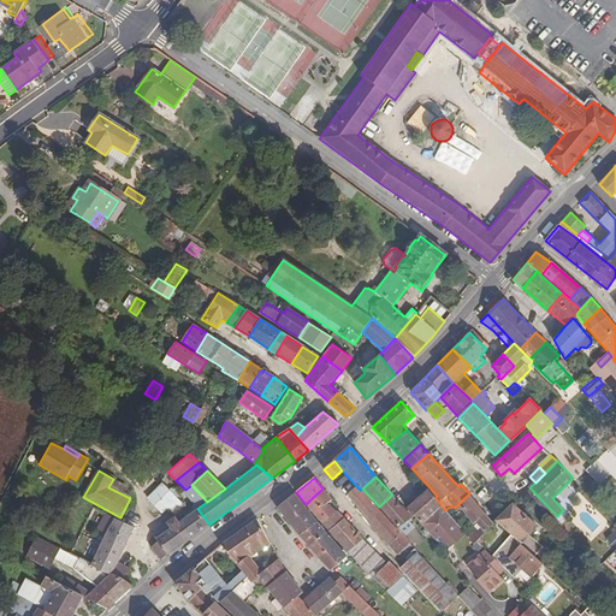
[(163,514),(167,509),(177,498),(179,497),(161,483),(147,498),(163,514)]
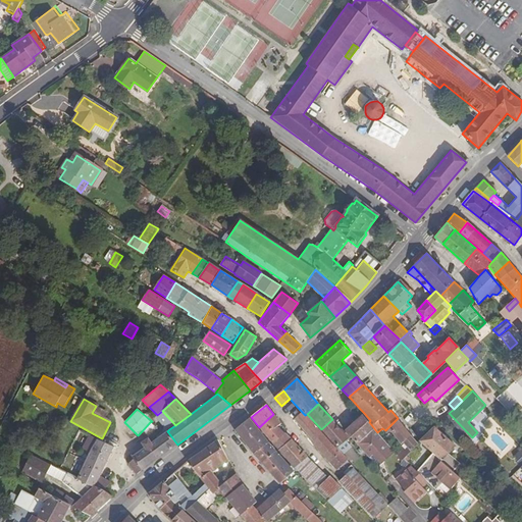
[(175,425),(162,411),(157,415),(155,417),(169,429),(175,425)]
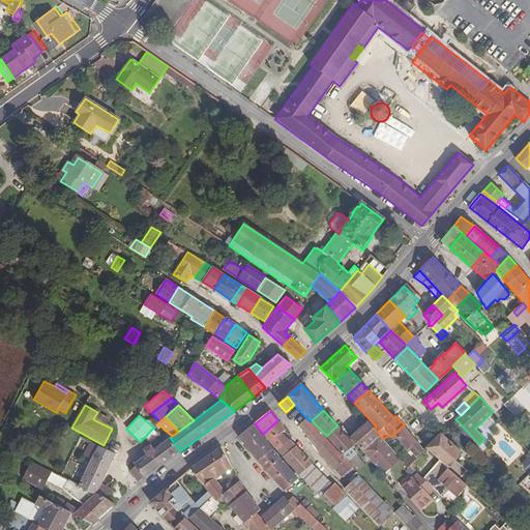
[(310,421),(307,419),(299,425),(318,447),(317,449),(327,461),(337,451),(310,421)]
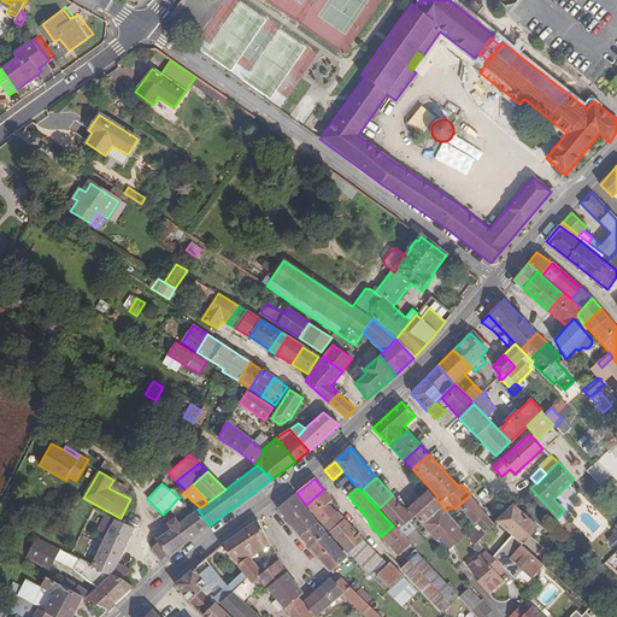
[(465,533),(446,511),(436,499),(438,497),(430,488),(409,509),(447,551),(454,542),(465,533)]
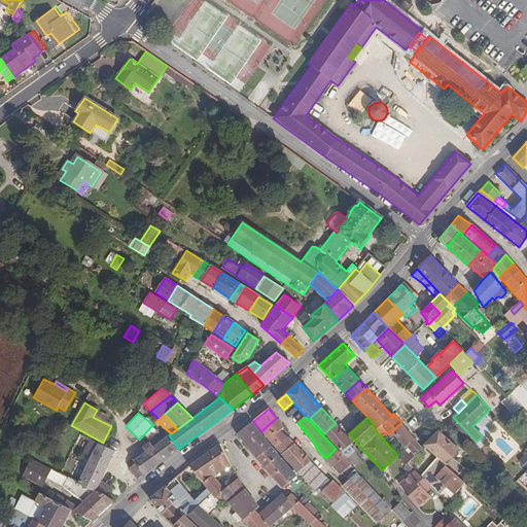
[(284,427),(276,418),(261,431),(276,448),(288,437),(280,430),(284,427)]
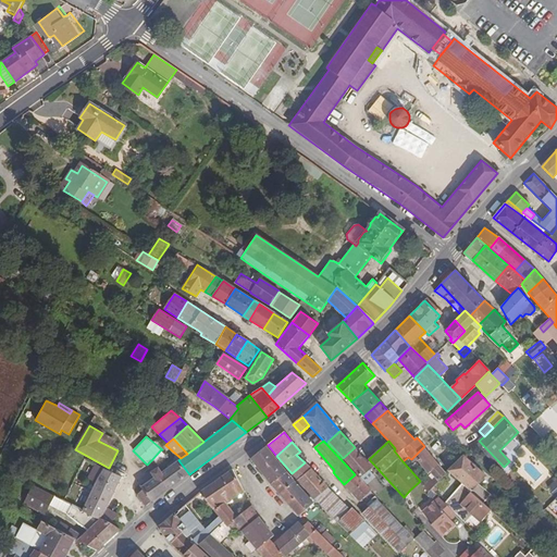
[(267,446),(250,459),(271,484),(287,471),(267,446)]
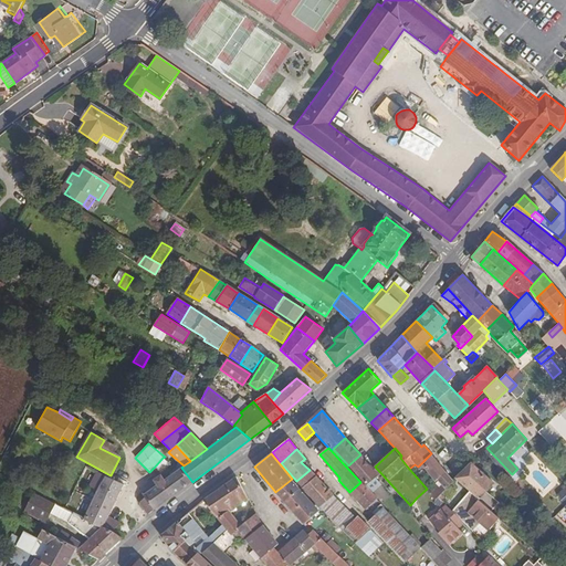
[(447,471),(431,453),(420,464),(436,481),(438,480),(447,471)]
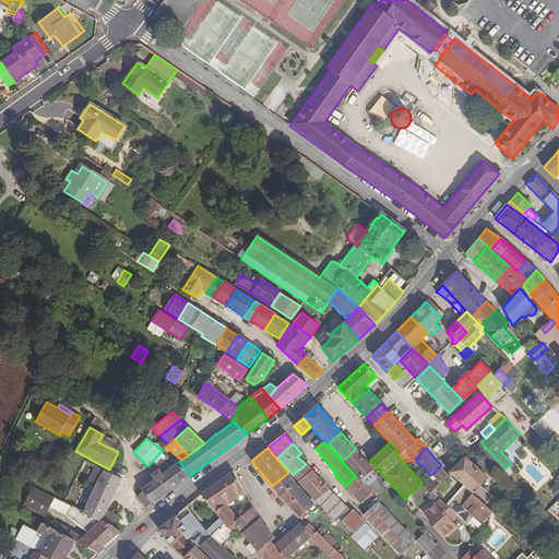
[(368,463),(356,449),(344,460),(361,479),(373,470),(368,463)]
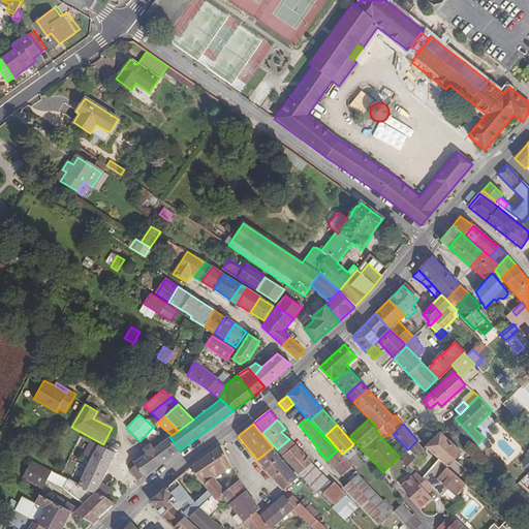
[(152,428),(144,437),(148,441),(156,432),(152,428)]
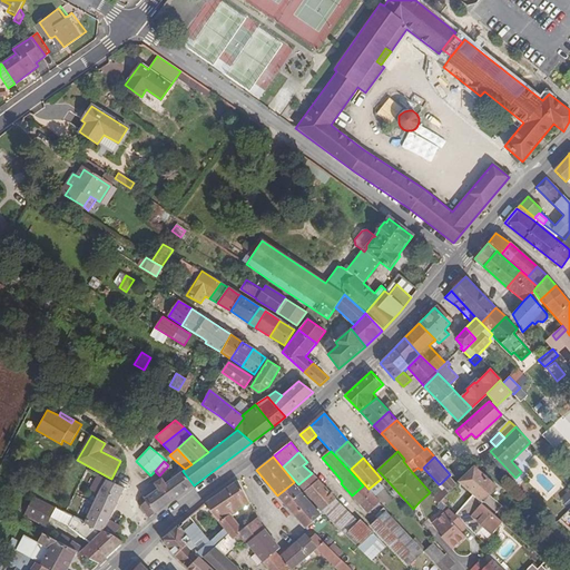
[(459,482),(473,495),(479,500),(494,514),(502,507),(490,495),(497,487),(475,465),(459,481),(459,482)]
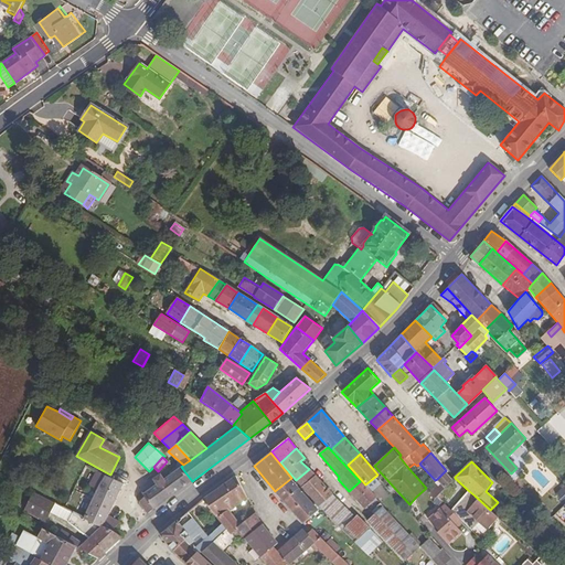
[(176,471),(163,479),(162,480),(172,496),(192,481),(181,467),(176,471)]
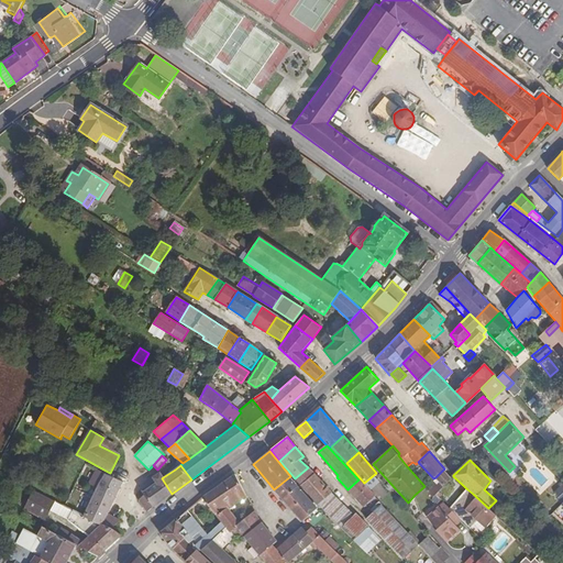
[(315,474),(308,467),(295,478),(301,486),(315,474)]
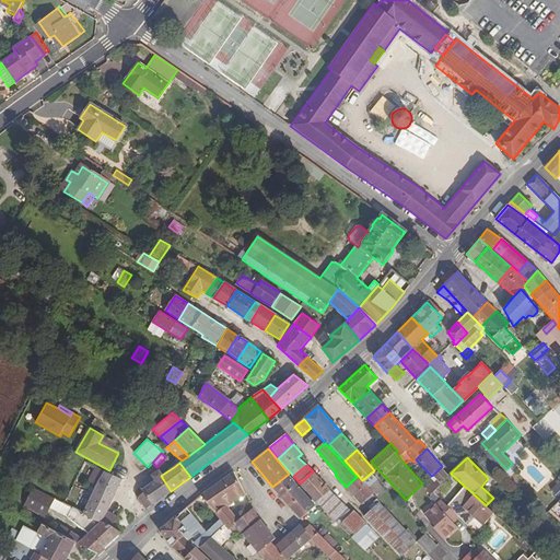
[(450,476),(442,466),(433,475),(434,477),(442,485),(450,476)]
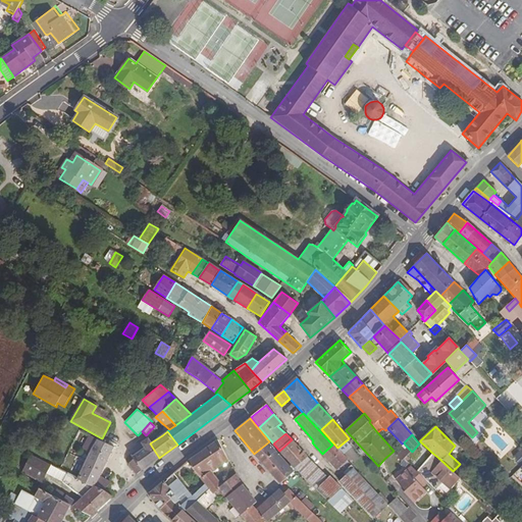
[(95,486),(103,491),(110,482),(108,480),(101,476),(114,448),(99,440),(97,439),(89,435),(83,449),(90,453),(77,478),(93,486),(95,486)]
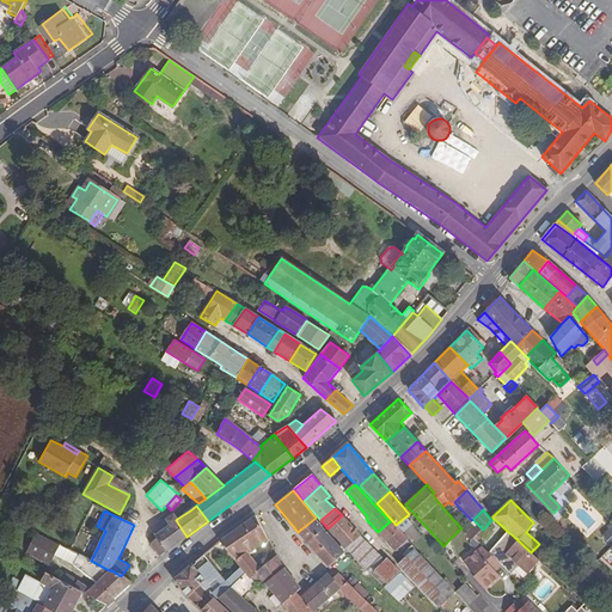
[(176,520),(177,519),(175,514),(166,519),(170,525),(176,520)]
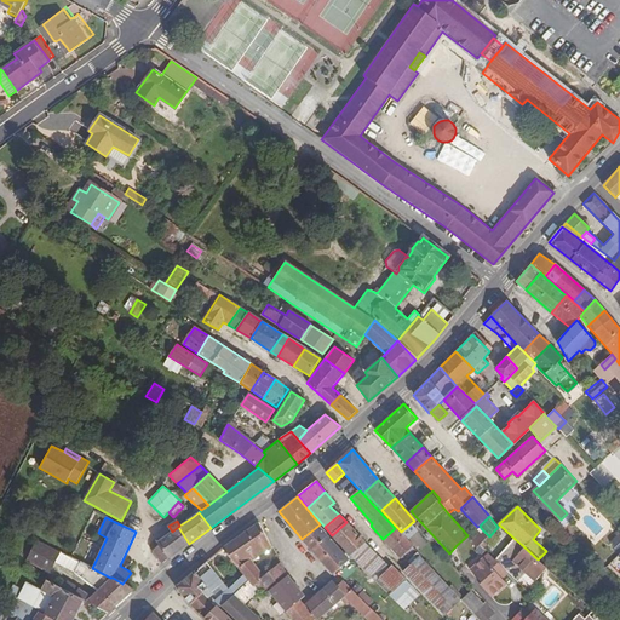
[(366,543),(346,522),(332,535),(351,556),(366,543)]
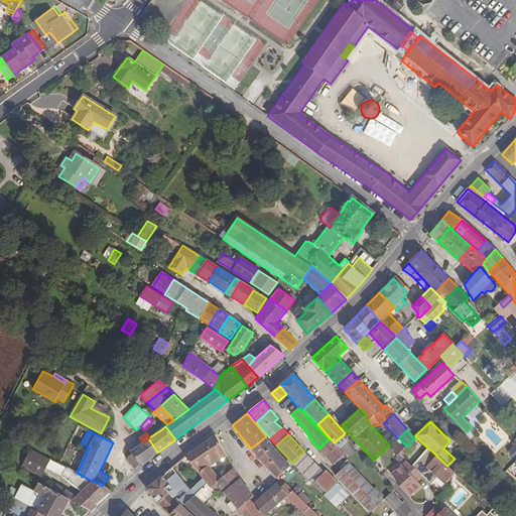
[(200,474),(210,467),(226,455),(214,435),(185,456),(200,474)]
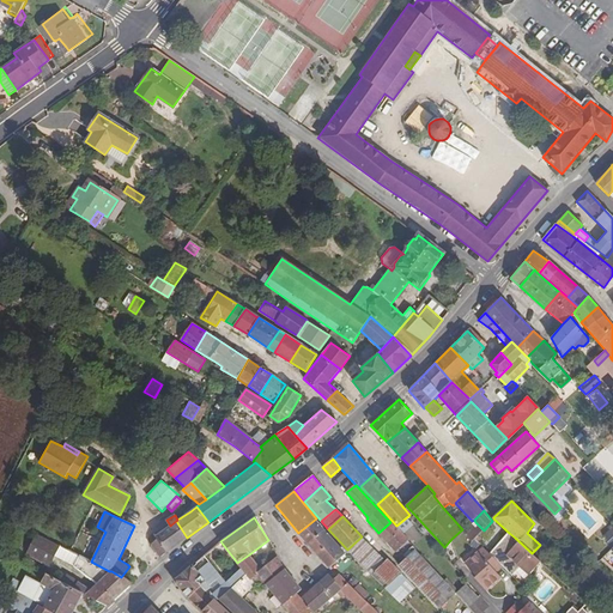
[(327,532),(316,519),(298,533),(310,546),(327,532)]
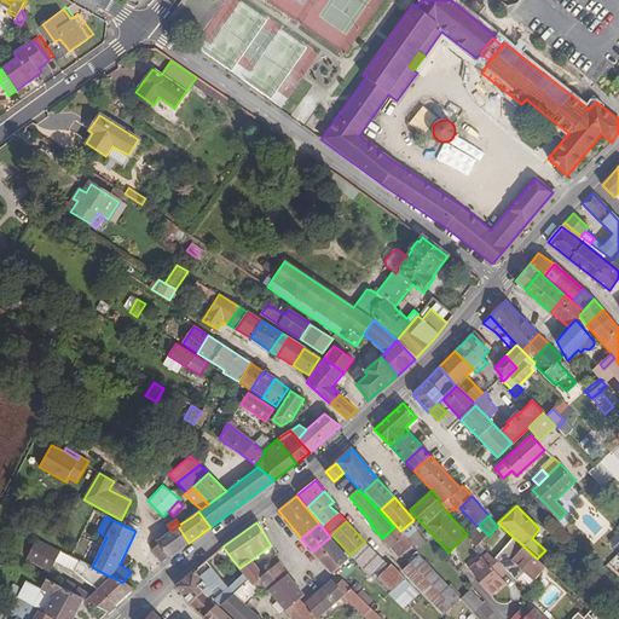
[(169,557),(189,543),(178,526),(172,531),(157,542),(158,544),(169,557)]
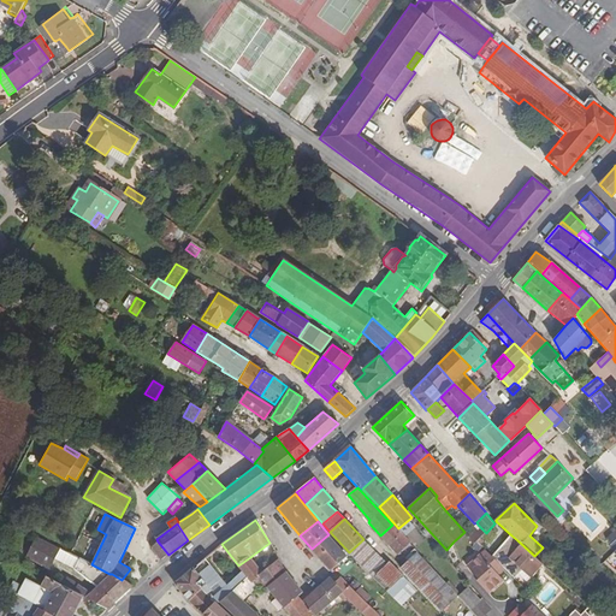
[(398,554),(409,544),(392,525),(380,535),(397,554),(398,554)]
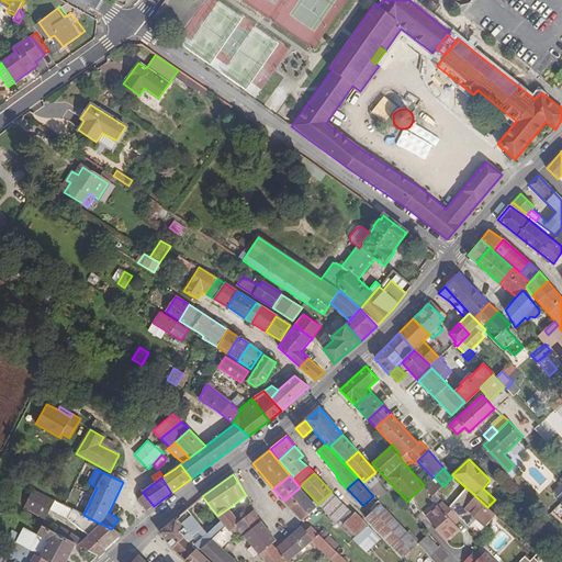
[(444,486),(436,479),(426,489),(434,496),(436,494),(444,486)]
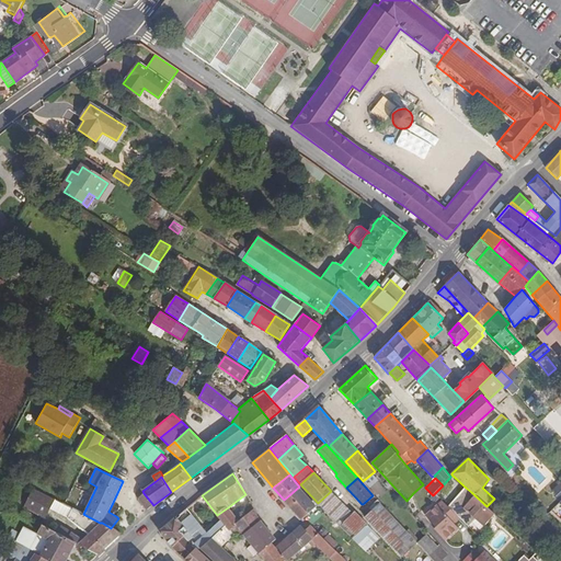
[(307,496),(299,487),(284,500),(293,510),(307,496)]
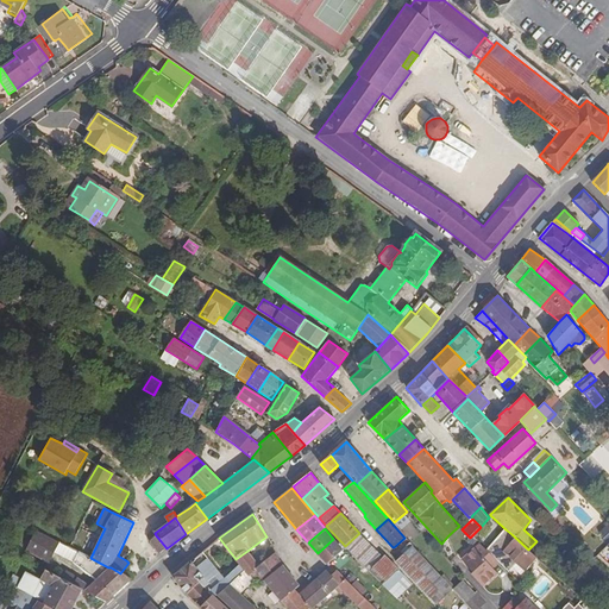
[(506,529),(488,551),(497,560),(509,571),(518,563),(501,547),(512,534),(506,529)]
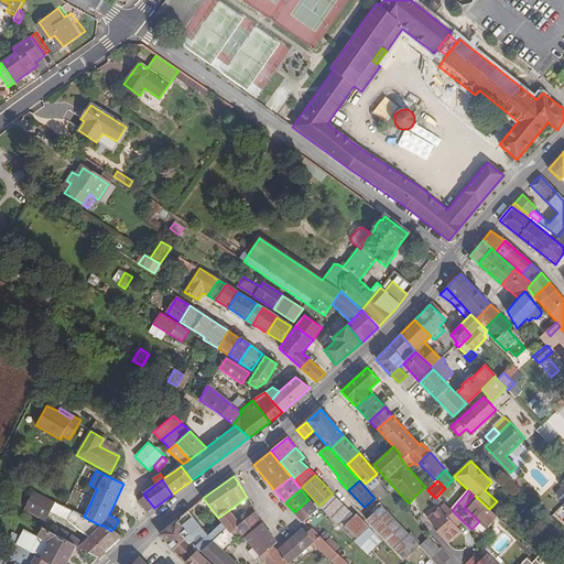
[(52,500),(35,491),(25,511),(44,521),(54,501),(52,500)]
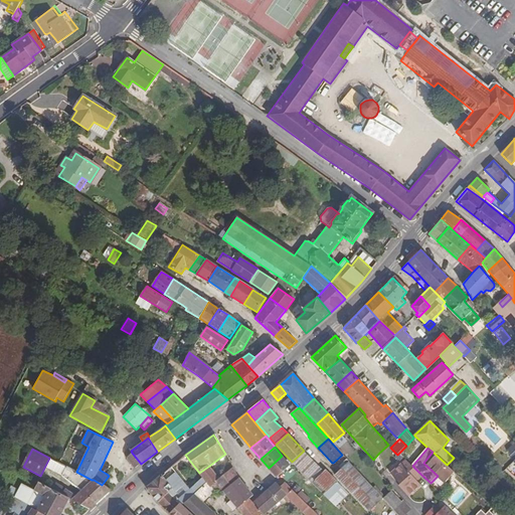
[(514,469),(514,450),(506,460),(514,469)]
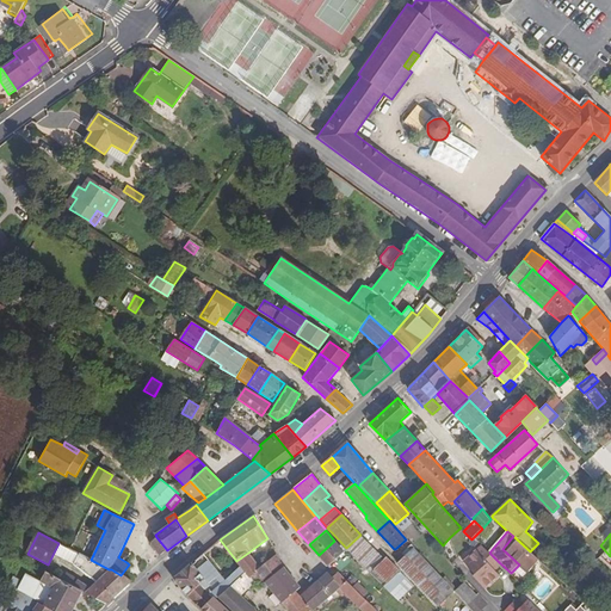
[(360,535),(346,548),(383,586),(400,571),(387,557),(384,559),(360,535)]
